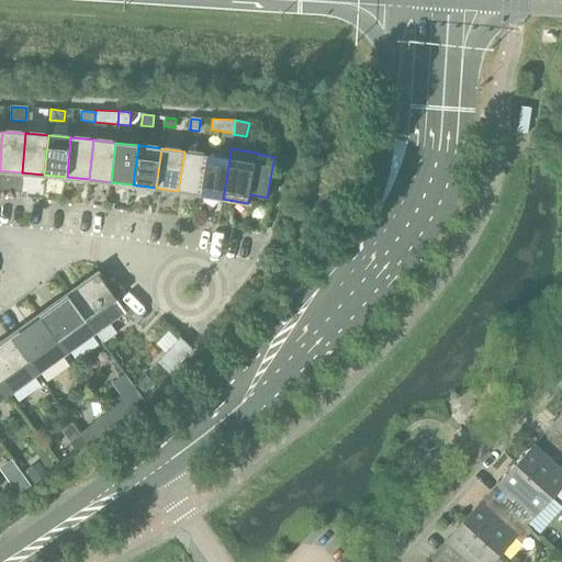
[(206,155),(184,152),(178,191),(200,194),(206,155)]
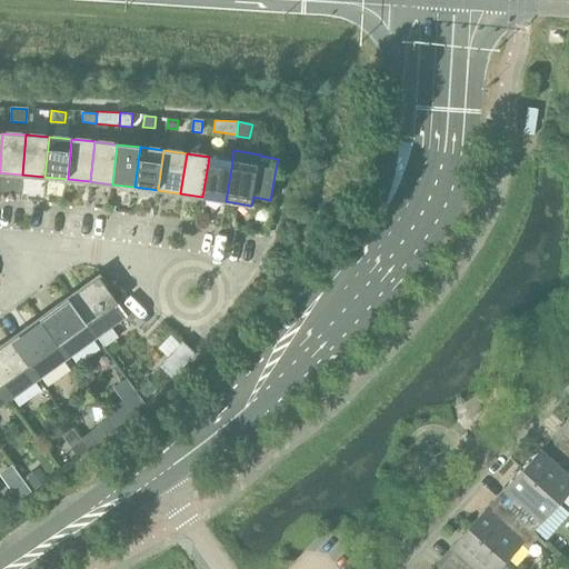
[(232,161),(209,157),(202,197),(226,201),(232,161)]
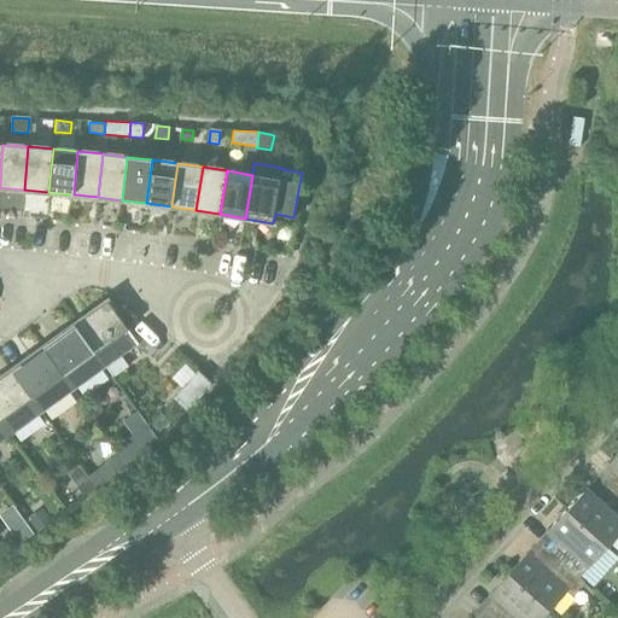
[(108,301),(74,325),(105,367),(112,377),(128,365),(121,356),(139,344),(108,301)]
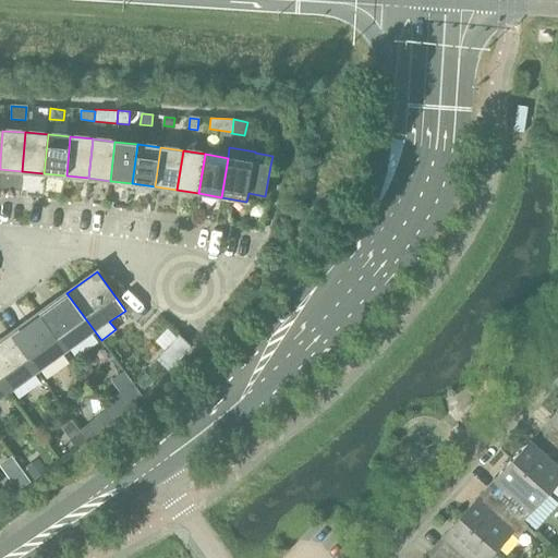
[(67,293),(39,314),(67,352),(95,331),(67,293)]
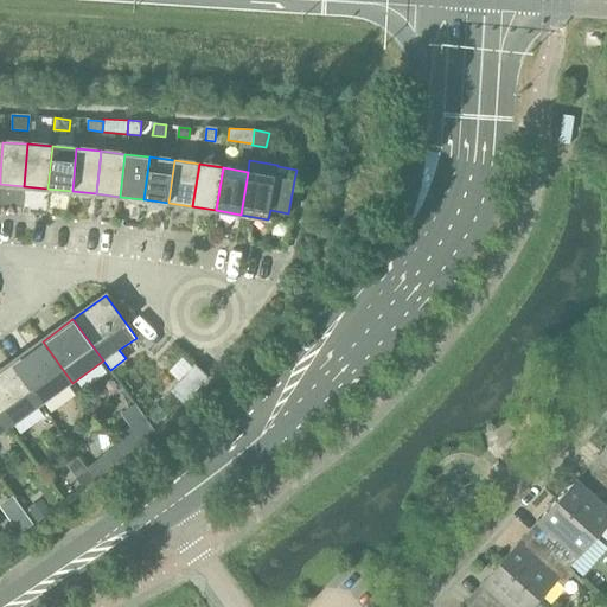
[(43,342),(11,364),(42,406),(72,383),(43,342)]
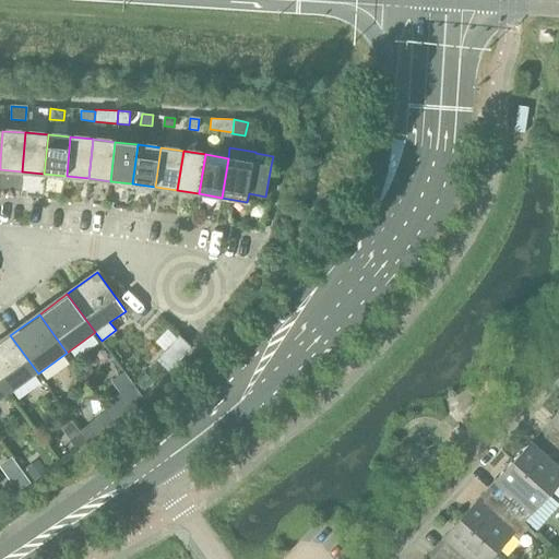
[(10,335),(0,342),(0,380),(10,394),(38,373),(10,335)]
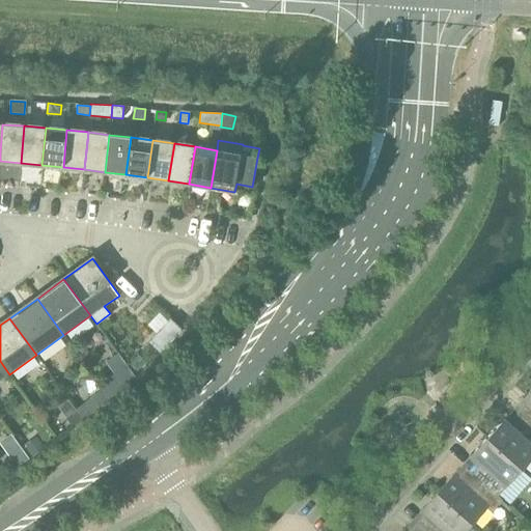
[(183,330),(170,318),(148,342),(160,354),(183,330)]
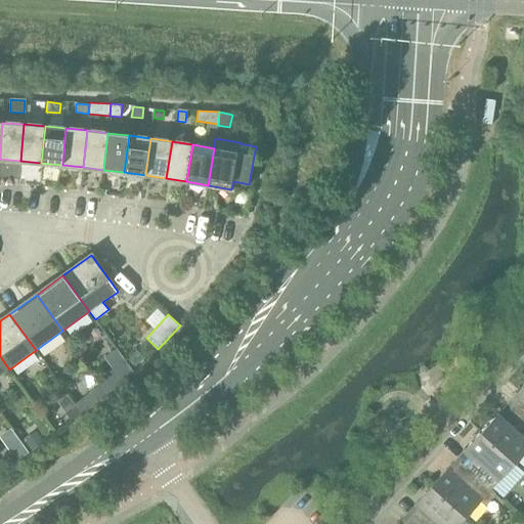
[(0,376),(9,369),(0,356),(0,376)]
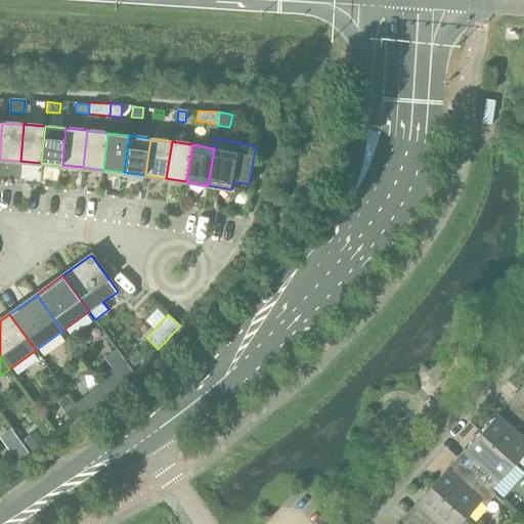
[(123,380),(134,373),(126,361),(116,369),(123,380)]
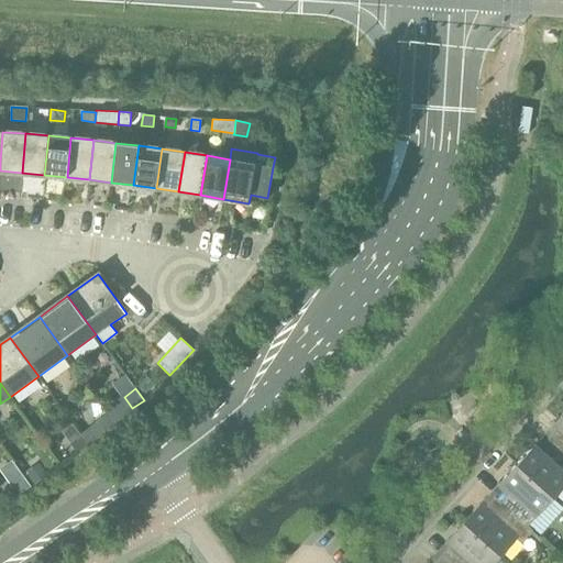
[(106,432),(117,423),(109,412),(97,421),(106,432)]
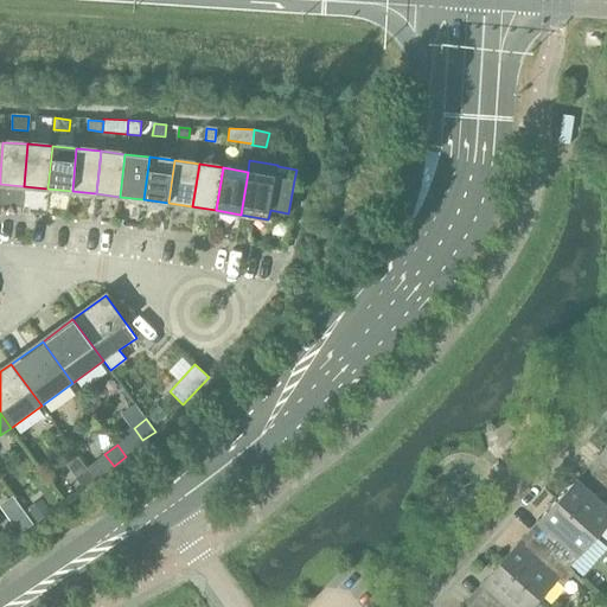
[(599,462),(589,473),(595,479),(596,478),(606,487),(606,445),(599,455),(595,459),(596,460),(599,462)]
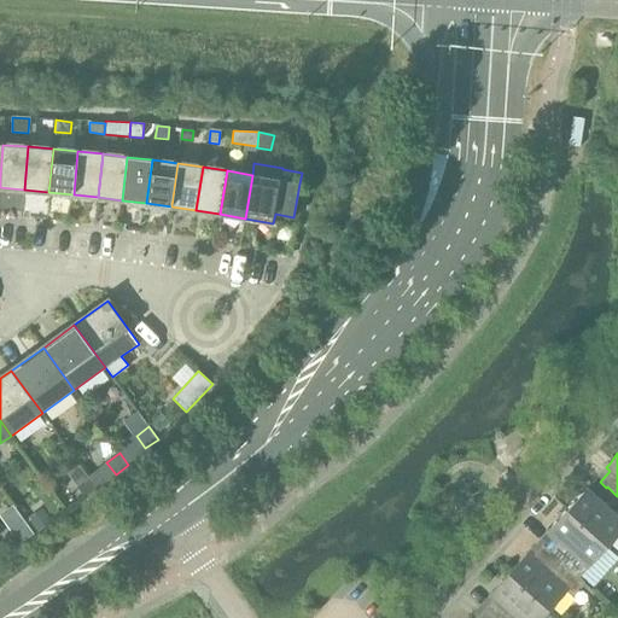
[(99,468),(88,477),(89,477),(98,489),(101,485),(105,483),(109,479),(99,468)]
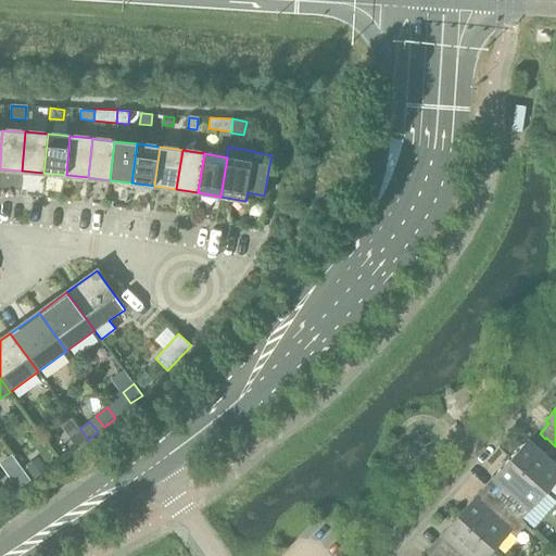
[(77,449),(88,441),(88,440),(80,429),(68,438),(77,449)]
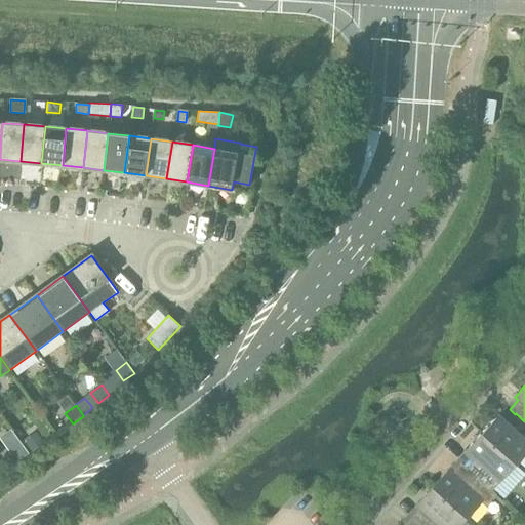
[(496,417),(482,433),(517,463),(524,454),(524,421),(516,413),(515,414),(508,422),(502,417),(499,415),(499,414),(498,414),(496,417)]
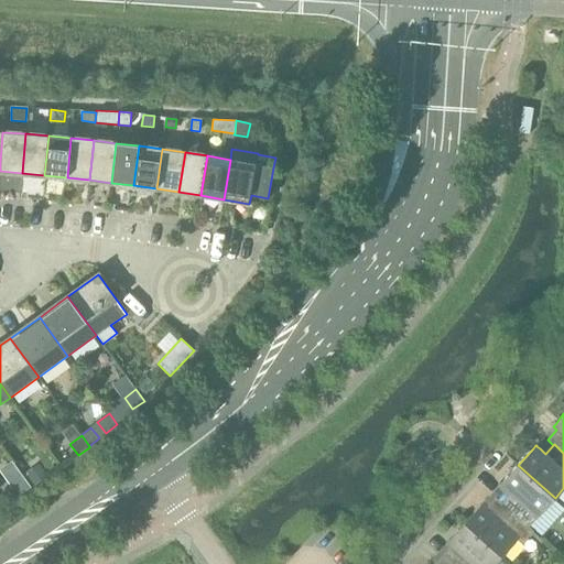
[(34,485),(39,481),(43,479),(47,476),(39,464),(26,474),(34,485)]
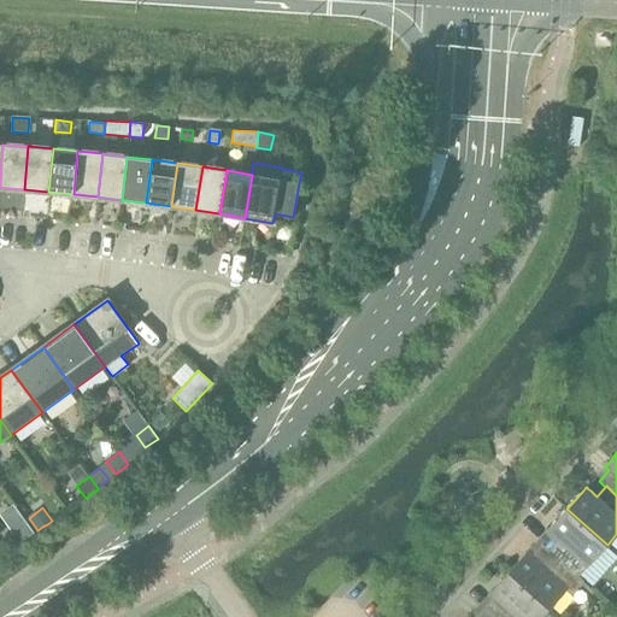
[(550,527),(546,530),(547,532),(548,530),(551,534),(558,540),(548,548),(548,550),(579,577),(579,576),(580,575),(592,587),(616,559),(616,556),(606,546),(607,545),(566,509),(550,527)]
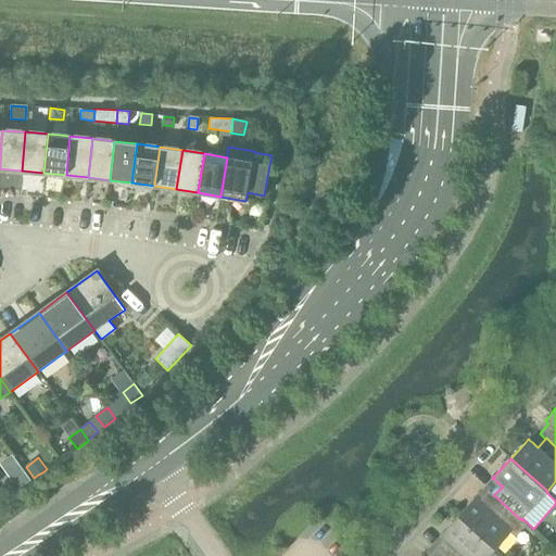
[(12,478),(21,490),(32,481),(23,470),(12,478)]
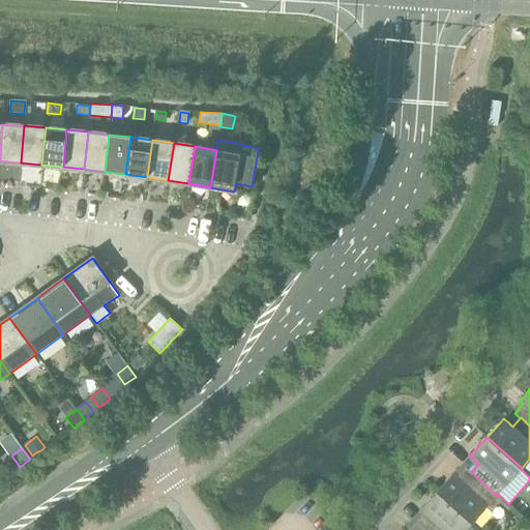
[(450,476),(436,492),(471,524),(487,507),(491,511),(496,505),(502,499),(497,495),(497,496),(471,472),(471,471),(466,467),(457,476),(454,474),(453,473),(450,476)]
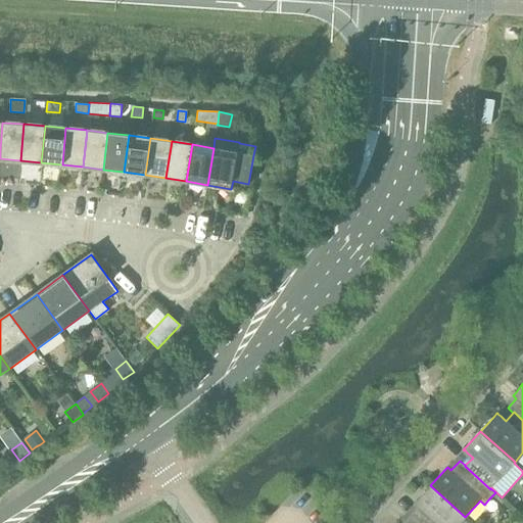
[(417,507),(410,516),(418,522),(459,522),(465,517),(430,485),(417,501),(414,504),(415,505),(417,507)]
